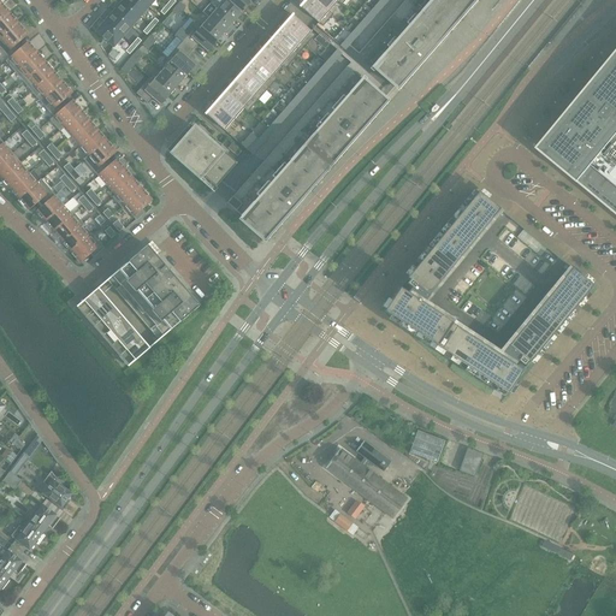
[(148,7),(140,0),(123,0),(123,1),(140,17),(148,7)]
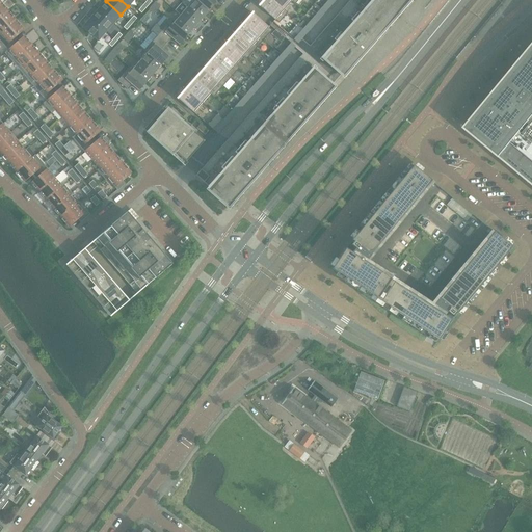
[(196,0),(192,0),(187,6),(202,20),(209,11),(196,0)]
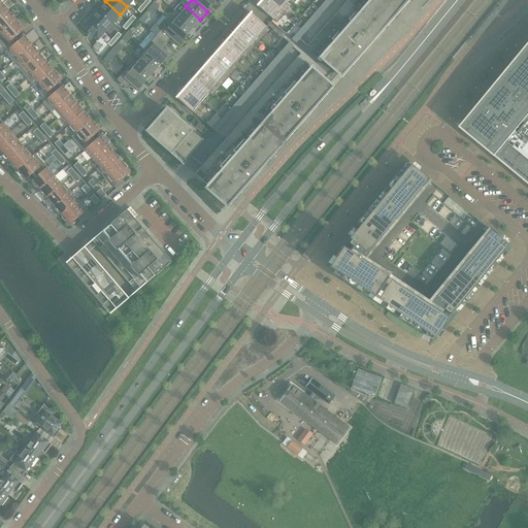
[(216,2),(212,0),(195,0),(207,11),(216,2)]
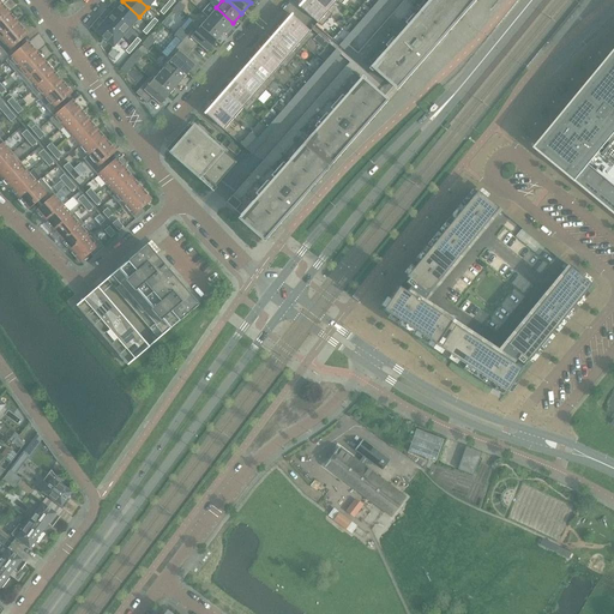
[(234,193),(232,196),(242,205),(236,212),(244,218),(361,80),(379,96),(383,98),(393,86),(372,67),(431,0),(404,0),(357,53),(353,49),(349,46),(348,46),(343,50),(341,54),(344,58),(349,62),(234,193)]
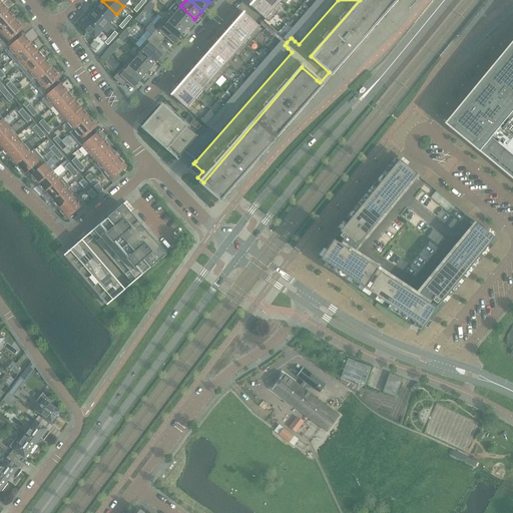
[(274,10),(263,0),(253,0),(249,5),(269,22),(278,12),(274,9),(274,10)]
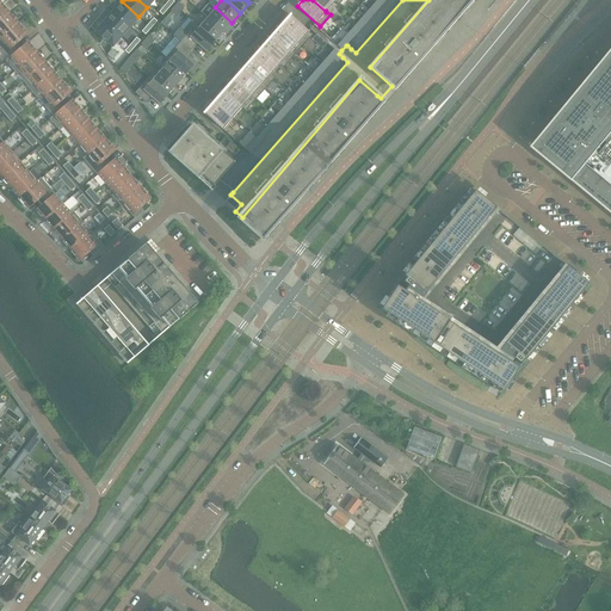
[(335,1),(334,0),(313,0),(326,12),(326,11),(334,1),(335,1)]
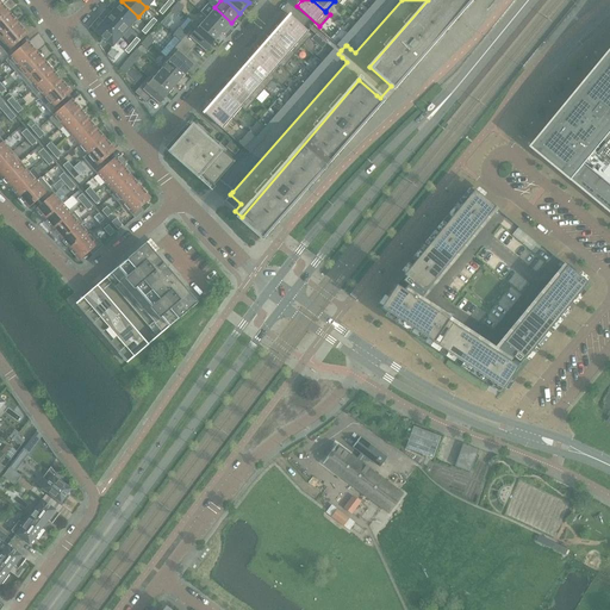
[(365,0),(361,5),(367,11),(372,14),(381,4),(377,0),(365,0)]
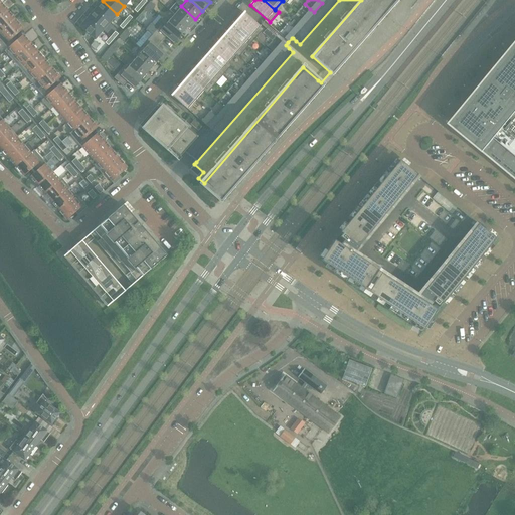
[(361,0),(312,56),(330,72),(332,74),(333,73),(338,67),(343,62),(348,56),(366,35),(371,29),(376,24),(381,18),(382,17),(387,11),(392,5),(396,0),(361,0)]
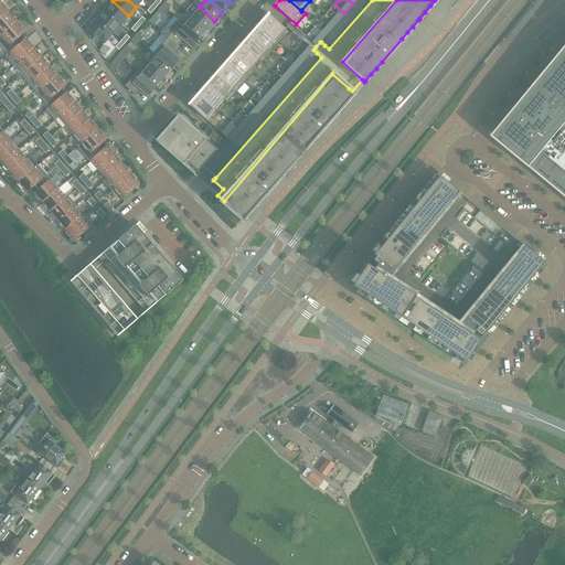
[(128,16),(113,1),(105,10),(120,24),(128,16)]
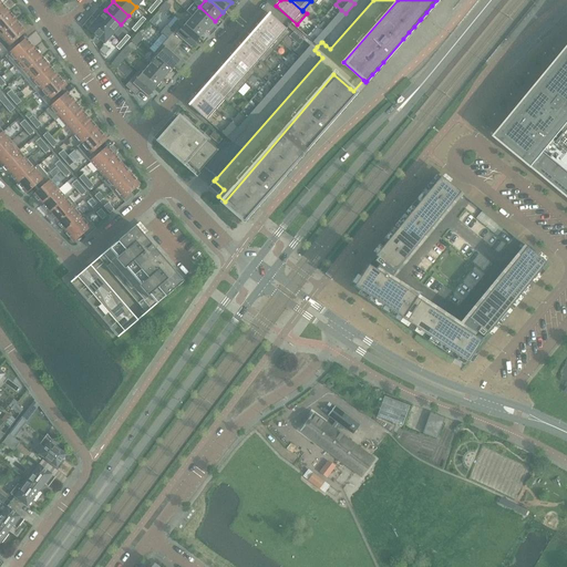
[(0,20),(9,12),(1,3),(0,4),(0,20)]
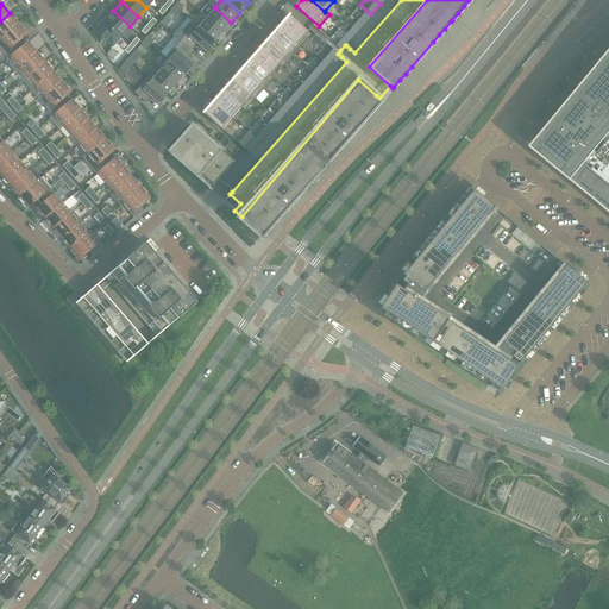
[(360,5),(351,16),(357,22),(362,25),(371,14),(366,11),(360,5)]
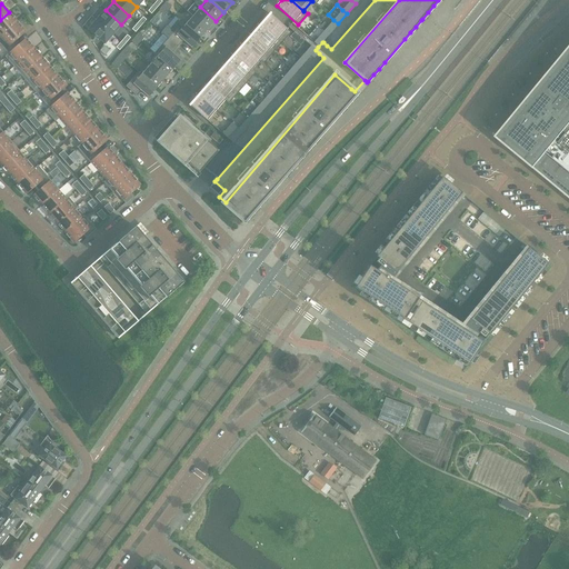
[(165,15),(168,10),(163,6),(159,10),(165,15)]
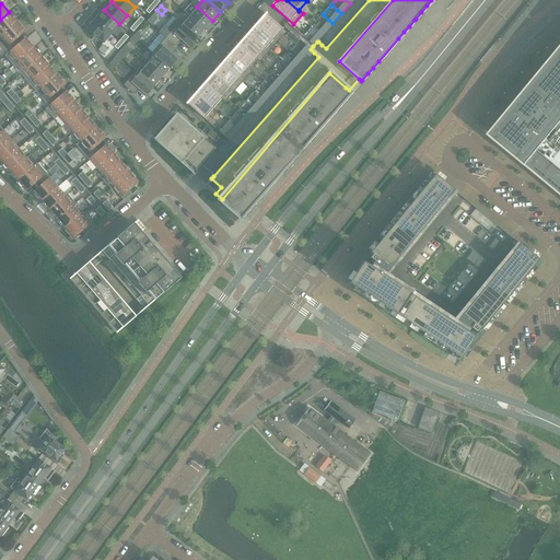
[(212,21),(197,7),(189,16),(205,30),(212,21)]
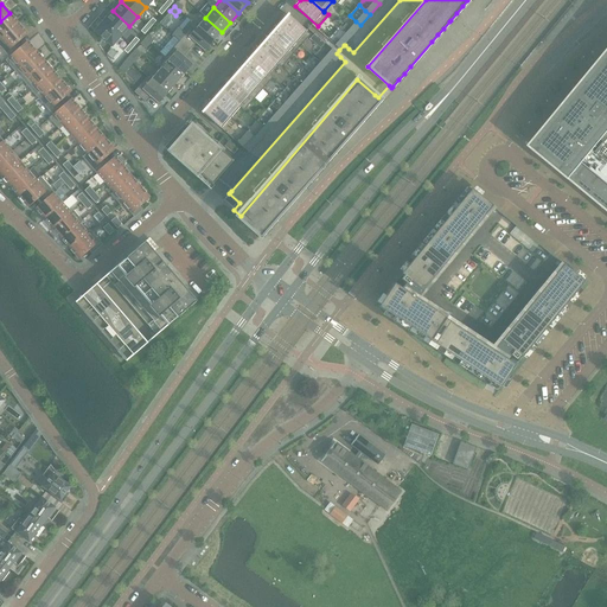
[(129,26),(113,11),(103,21),(121,36),(129,26)]
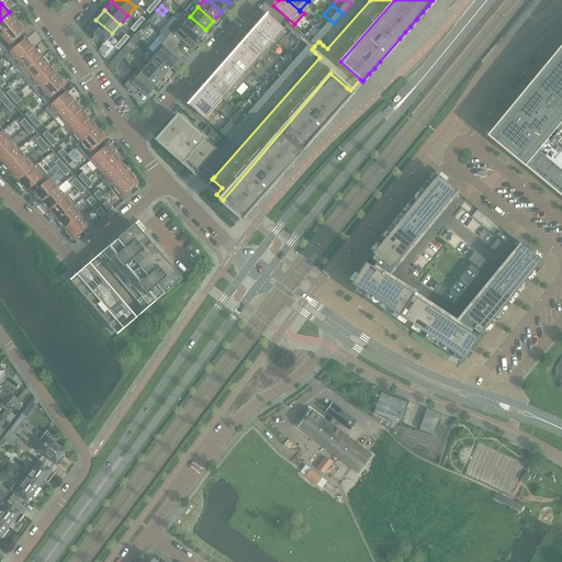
[(0,36),(17,22),(9,12),(0,20),(0,36)]
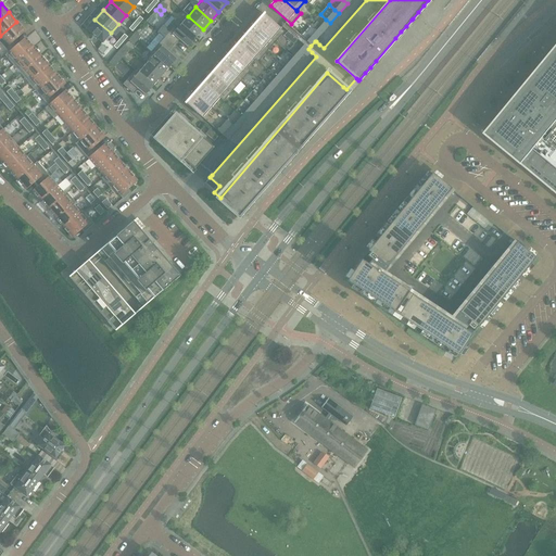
[(285,32),(264,14),(254,24),(276,42),(285,32)]
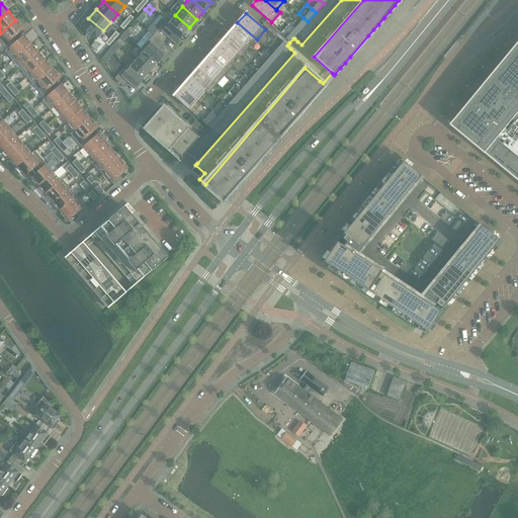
[(298,13),(290,22),(296,27),(299,30),(308,21),(304,18),(298,13)]
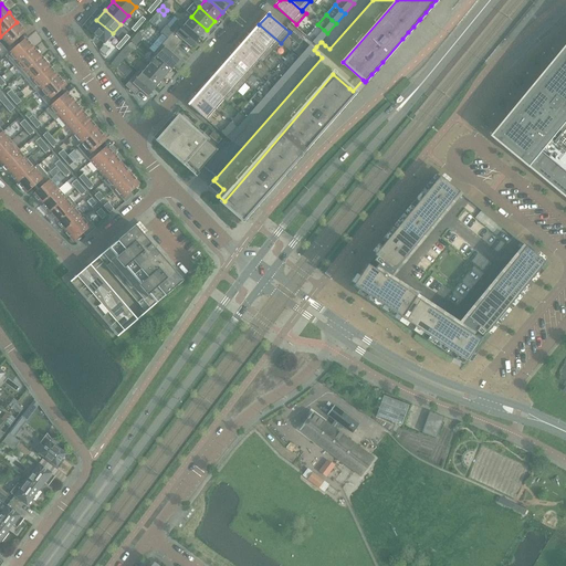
[(207,30),(191,17),(184,24),(184,25),(199,39),(207,30)]
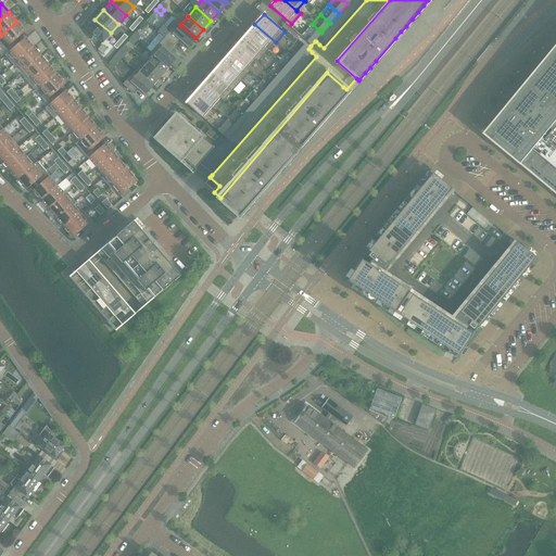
[(111,33),(95,20),(87,28),(102,42),(111,33)]
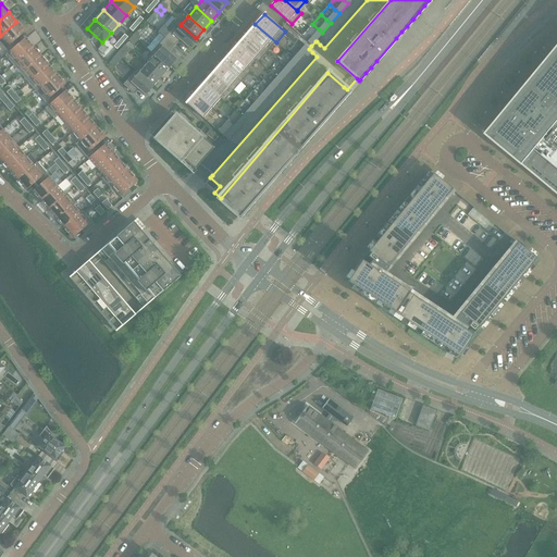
[(20,44),(15,39),(25,31),(16,22),(0,36),(0,41),(9,52),(20,44)]
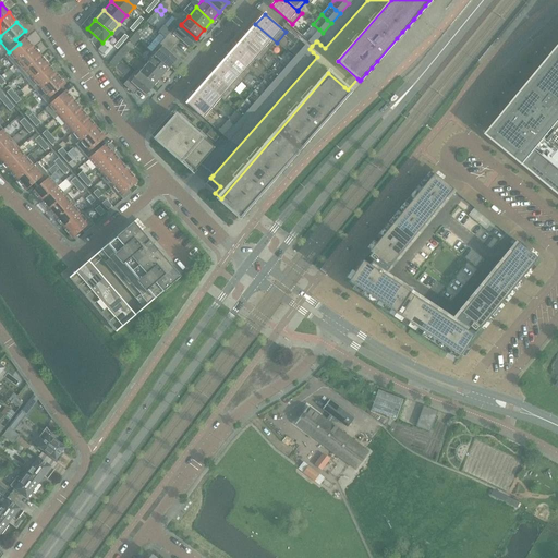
[(196,38),(181,25),(181,24),(179,22),(165,37),(174,46),(180,40),(187,47),(196,38)]
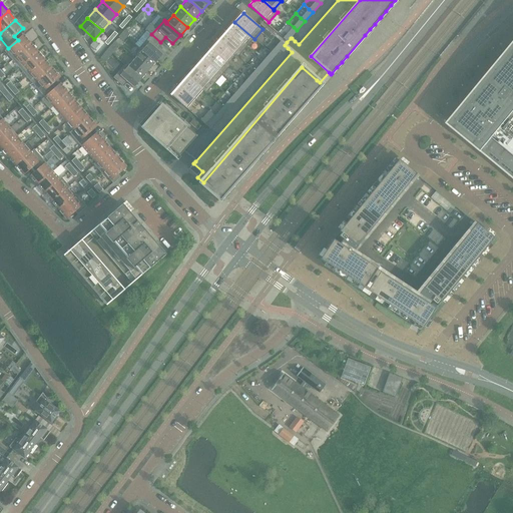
[(122,29),(127,23),(124,21),(119,26),(122,29)]
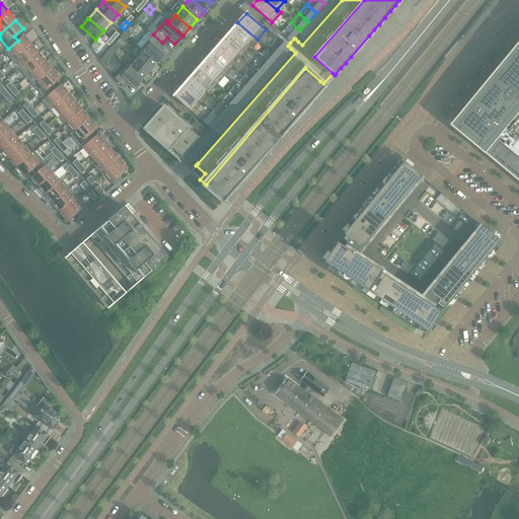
[(257,40),(237,22),(230,31),(249,49),(257,40)]
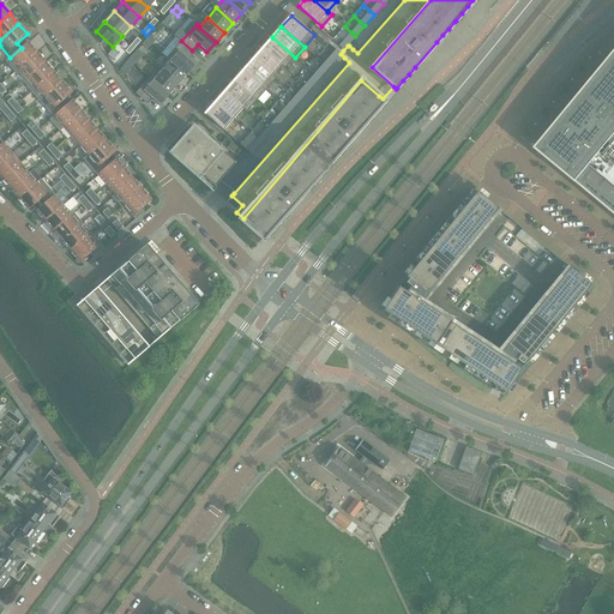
[(344,26),(332,41),(338,46),(343,50),(348,46),(355,36),(351,32),(344,26)]
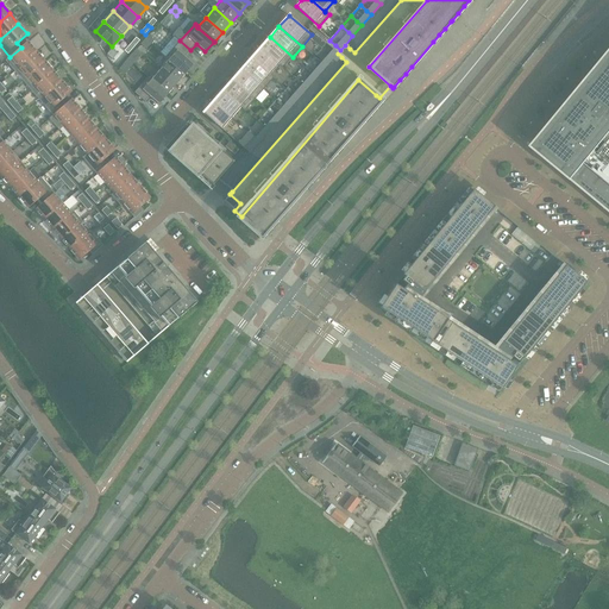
[(293,57),(270,37),(261,48),(278,64),(282,68),(293,57)]
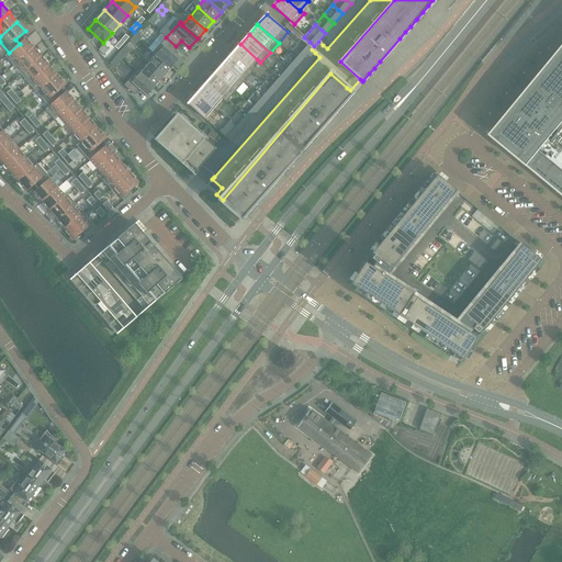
[(179,59),(170,53),(176,46),(166,37),(160,44),(163,47),(155,56),(170,69),(179,59)]
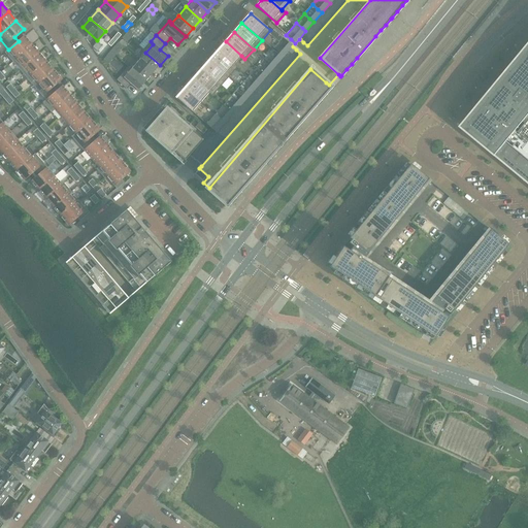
[(13,62),(32,45),(25,36),(19,41),(8,50),(5,53),(13,62)]
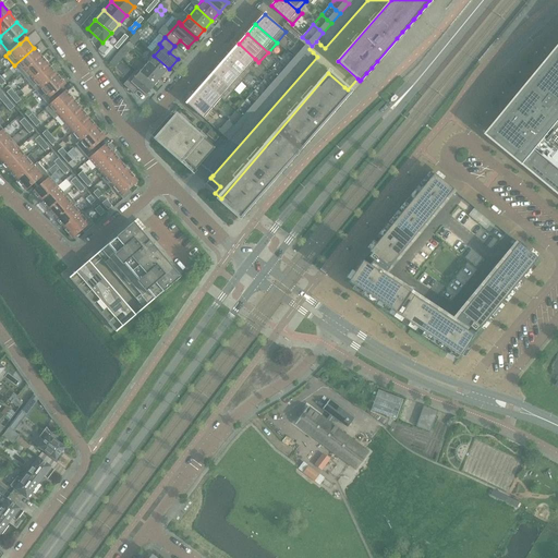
[(118,49),(123,44),(119,40),(113,47),(118,49)]
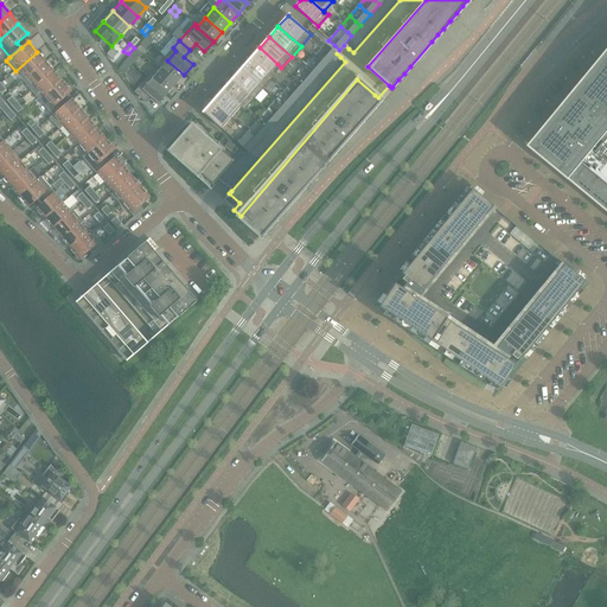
[(325,44),(313,57),(320,63),(325,66),(337,53),(332,49),(325,44)]
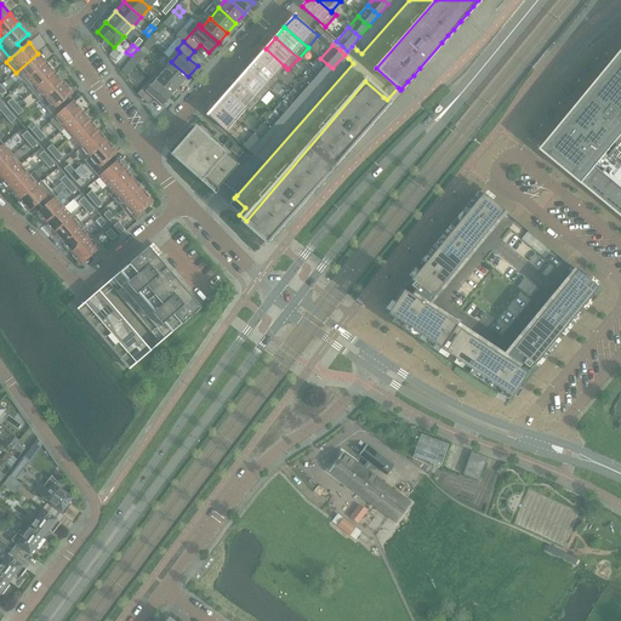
[(284,66),(266,49),(256,60),(274,77),(275,75),(284,66)]
